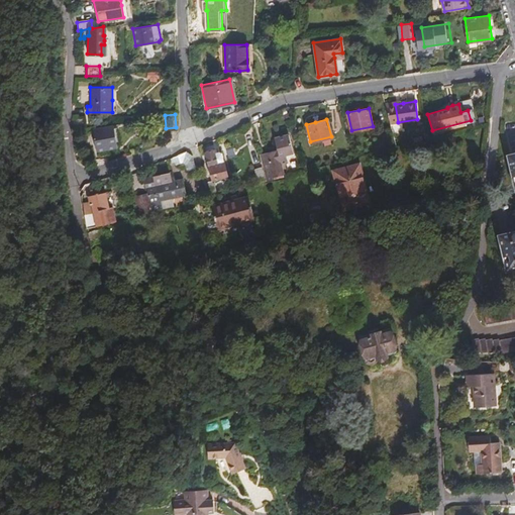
[(113,125),(92,127),(95,149),(106,147),(116,146),(113,125)]
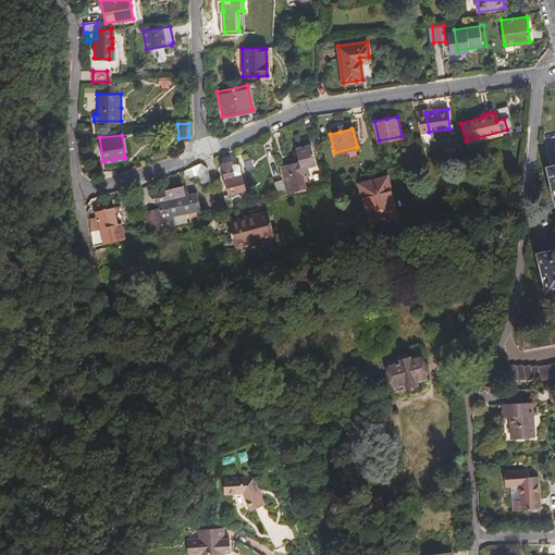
[(279,167),(286,195),(304,190),(303,187),(304,187),(300,176),(308,174),(306,167),(315,164),(309,145),(300,147),(294,149),(297,162),(279,167)]
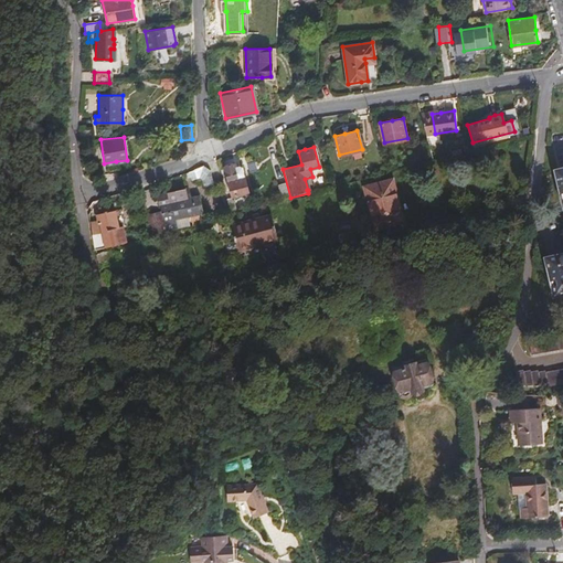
[(238,159),(243,173),(248,171),(244,158),(238,159)]
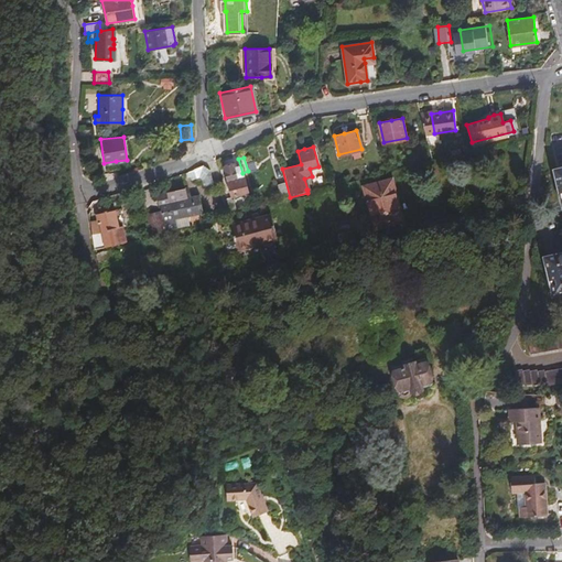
[(228,164),(223,165),(231,195),(247,192),(240,168),(238,166),(235,168),(234,163),(228,164)]
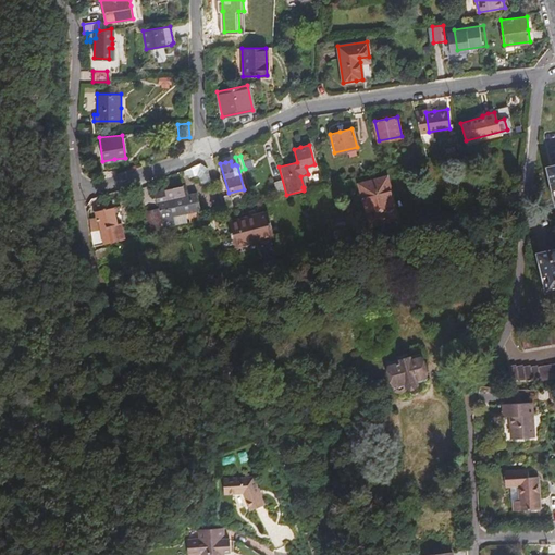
[(198,163),(187,168),(192,186),(209,182),(207,169),(198,163)]
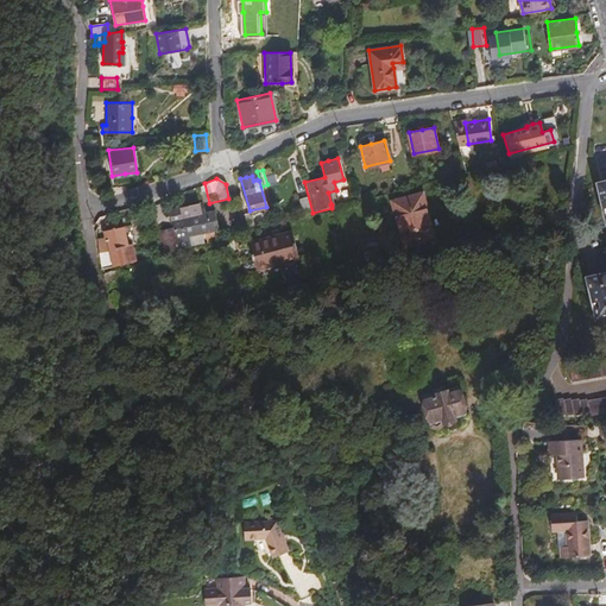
[(403,246),(435,238),(422,191),(390,200),(403,246)]
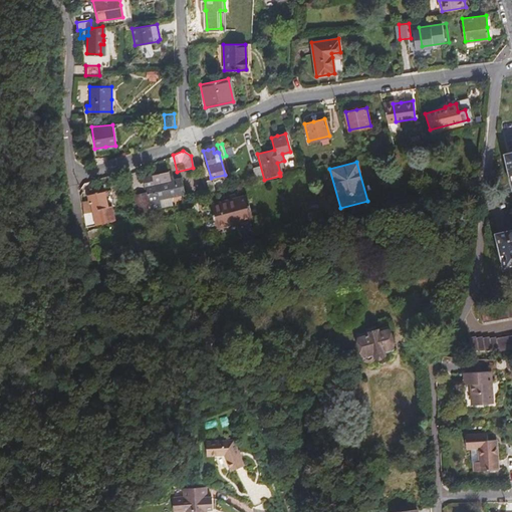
[(262,181),(259,167),(252,168),(255,183),(262,181)]
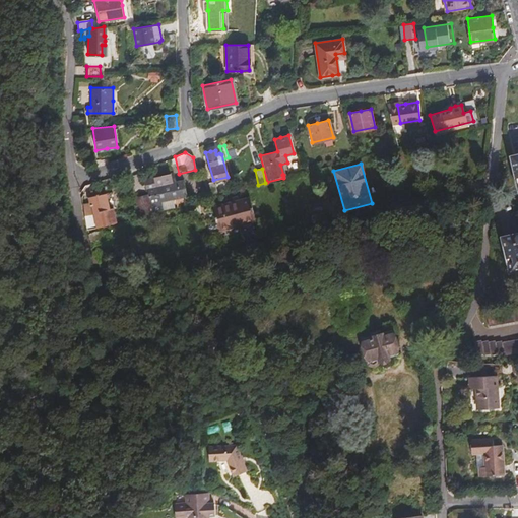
[(144,181),(152,212),(178,206),(176,198),(186,196),(182,179),(173,182),(172,174),(162,177),(144,181)]
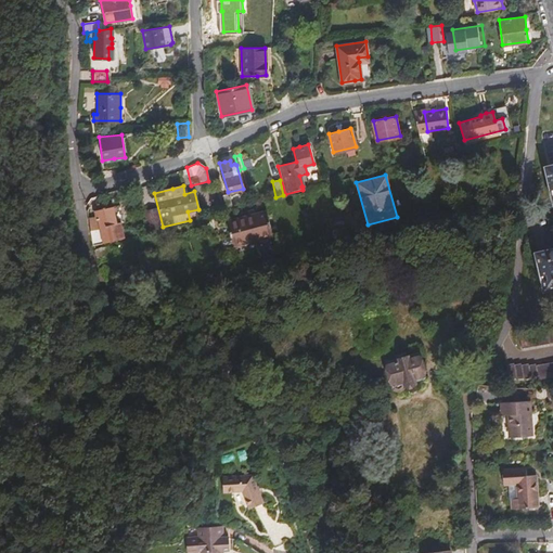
[(93,244),(124,238),(119,220),(116,221),(113,206),(103,208),(93,210),(95,220),(89,221),(93,244)]
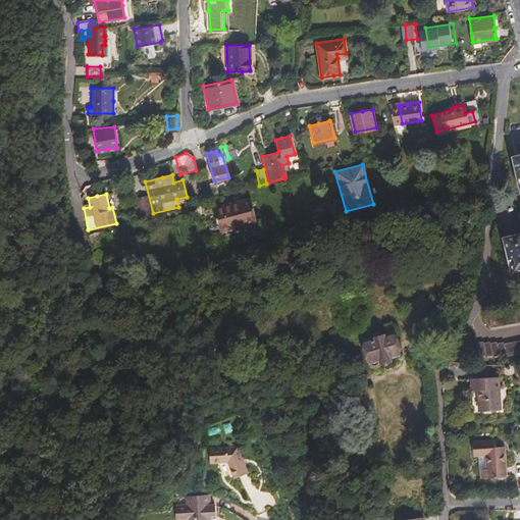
[(147,195),(135,199),(139,211),(151,208),(147,195)]
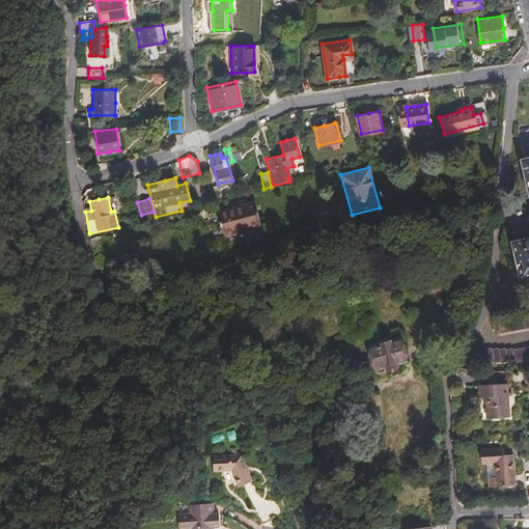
[(221,233),(222,234),(261,225),(255,201),(216,212),(220,225),(211,228),(213,235),(221,233)]
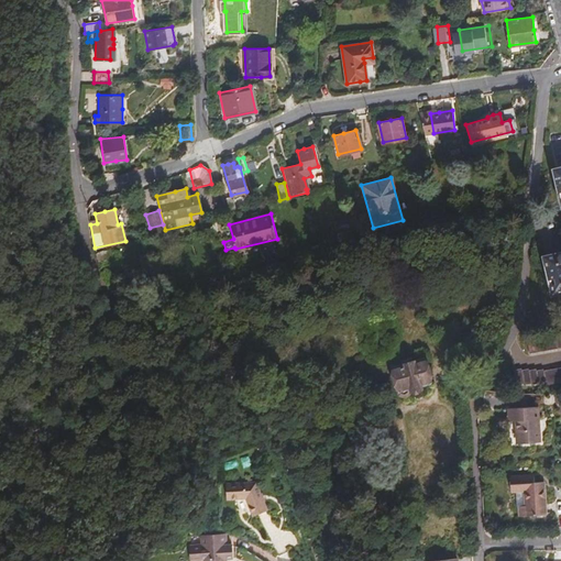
[(111,250),(101,252),(103,261),(113,259),(111,250)]
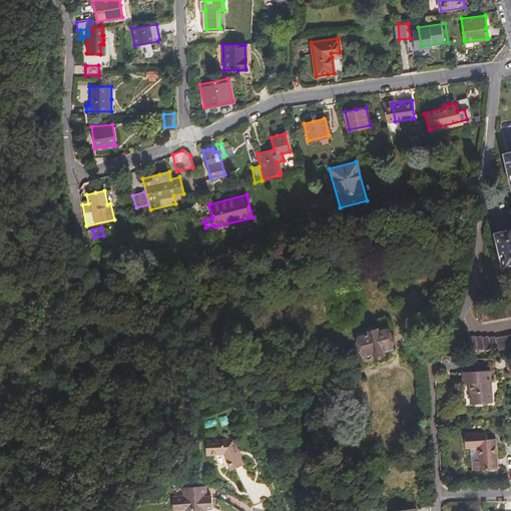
[(510,230),(496,233),(504,268),(510,267),(510,230)]
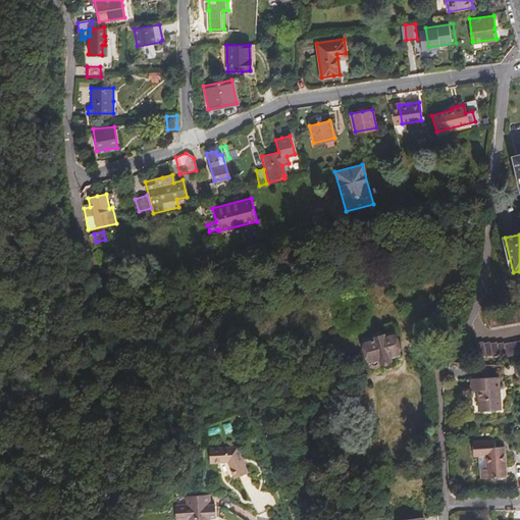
[(374,342),(366,344),(371,361),(379,365),(392,361),(392,357),(399,354),(396,343),(395,344),(392,336),(383,339),(381,334),(373,338),(374,342)]
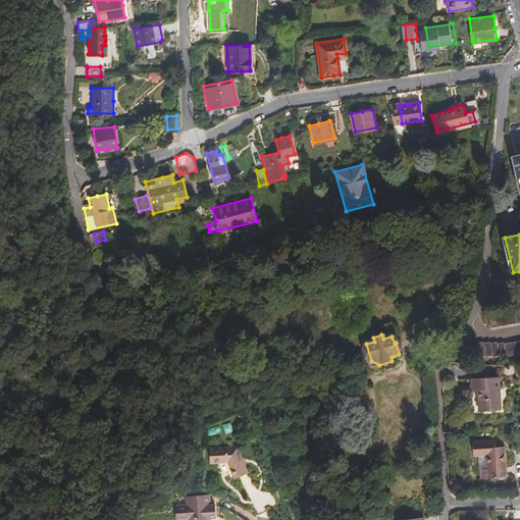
[(480,339),(477,340),(479,353),(483,352),(484,354),(489,353),(489,354),(496,353),(496,355),(501,355),(501,356),(519,353),(519,339),(498,343),(498,341),(492,342),(492,341),(486,342),(486,340),(481,341),(480,339)]
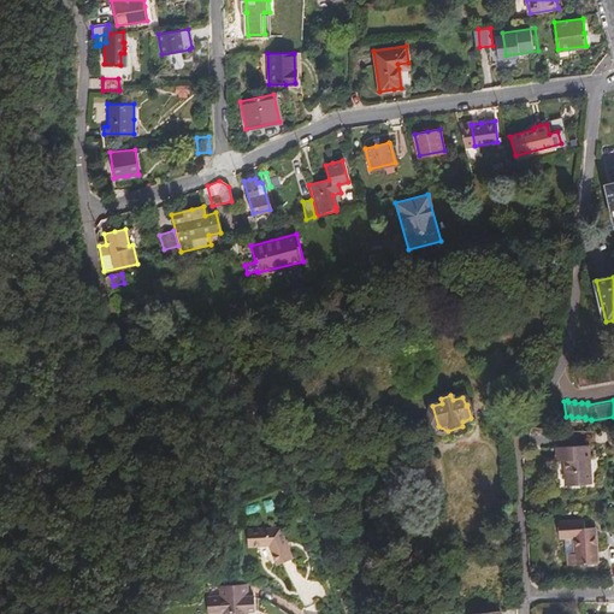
[(589,444),(558,447),(558,460),(565,460),(566,470),(567,485),(591,484),(589,444)]
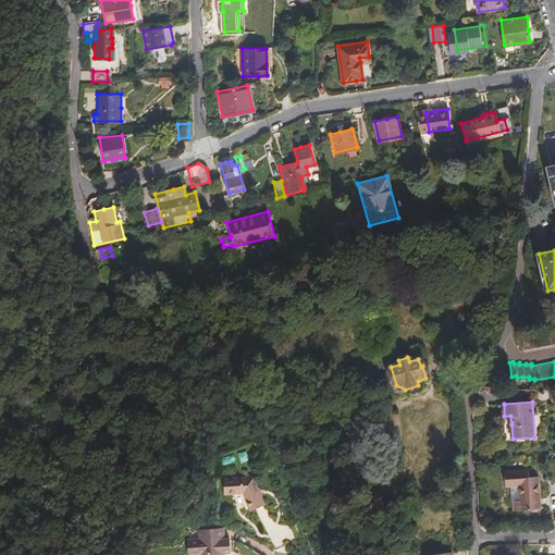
[(529,470),(506,471),(507,485),(520,485),(520,492),(520,501),(515,501),(515,510),(541,509),(539,477),(529,477),(529,470)]
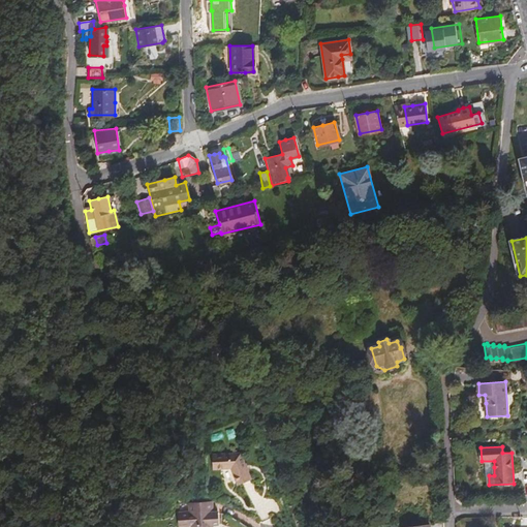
[(240,453),(212,454),(213,468),(230,467),(238,484),(251,478),(240,453)]
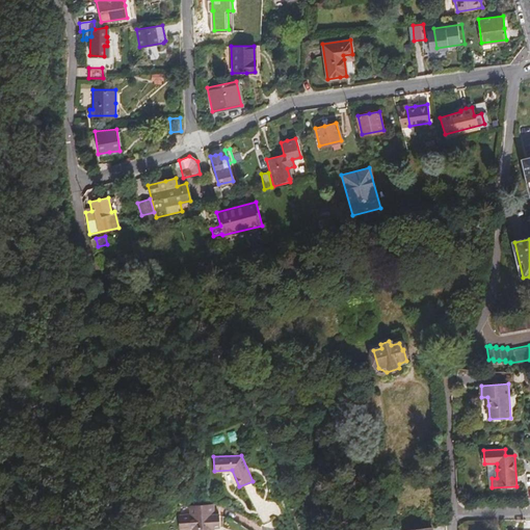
[(212,505),(187,507),(189,529),(191,529),(190,529),(212,529),(212,528),(219,527),(218,522),(218,515),(213,515),(212,505)]
